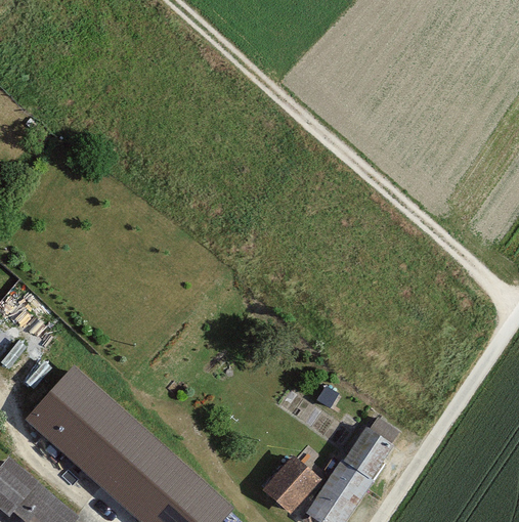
[(72,366),(26,419),(142,521),(217,521),(230,507),(72,366)]
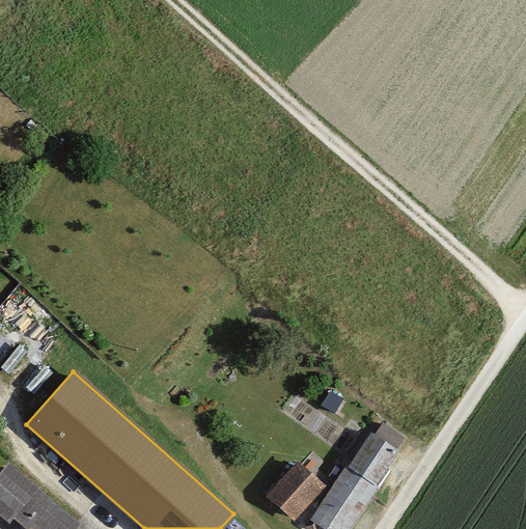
[(374,436),(368,433),(347,469),(375,485),(396,450),(393,448),(400,437),(380,424),(374,436)]
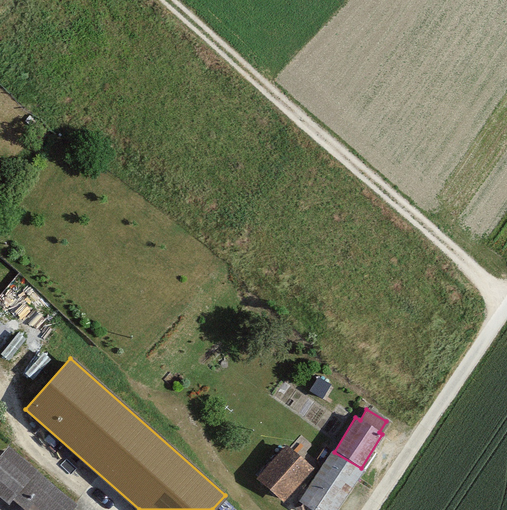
[(11,500),(35,471),(7,445),(0,453),(0,498),(7,504),(11,500)]
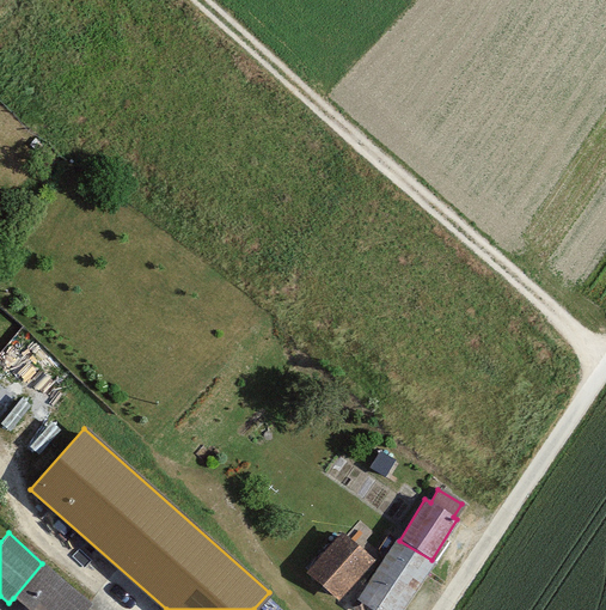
[(305,574),(336,602),(372,561),(341,534),(305,574)]
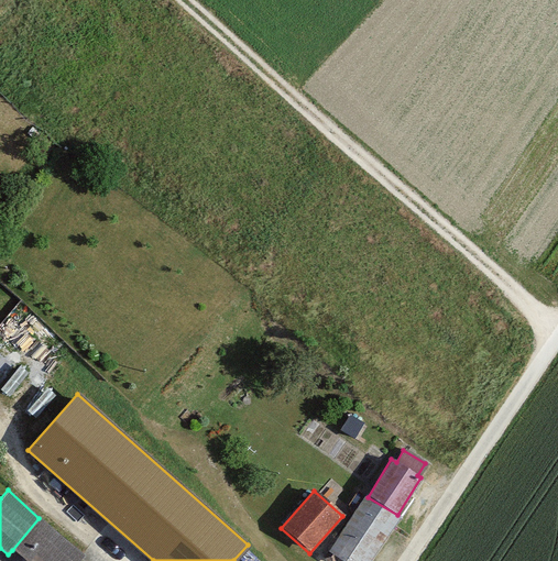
[(329,552),(342,560),(371,560),(400,517),(397,515),(368,497),(365,495),(329,552)]
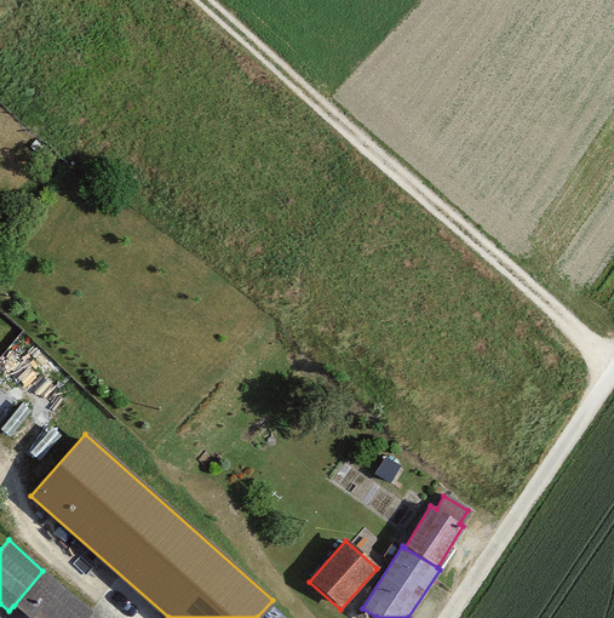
[(28,617),(85,617),(91,612),(42,571),(13,606),(28,617)]
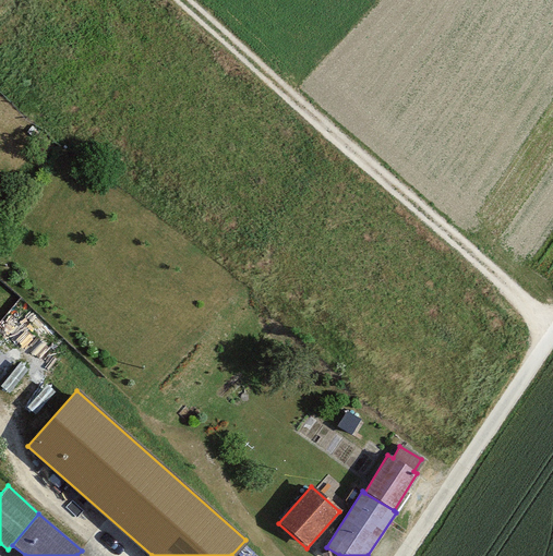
All buildings are outlined.
